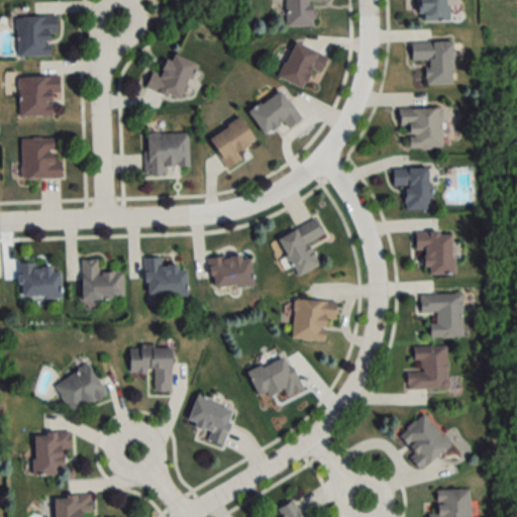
[(284,0),(285,27),(313,27),(312,3),(326,3),(325,0),(284,0)]
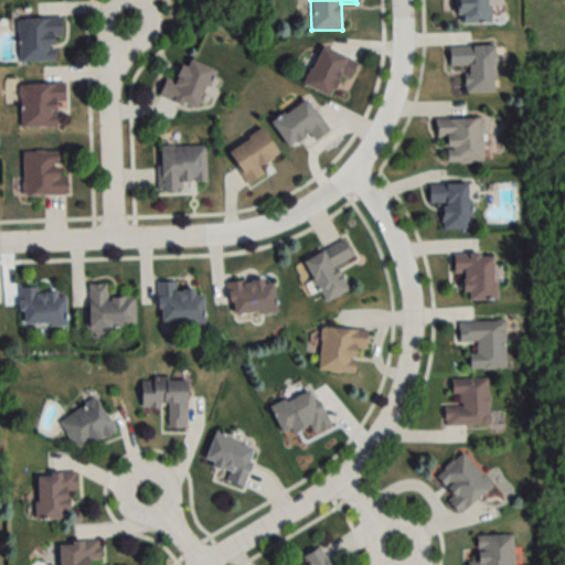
[(456,0),(457,24),(488,24),(487,0),(456,0)]
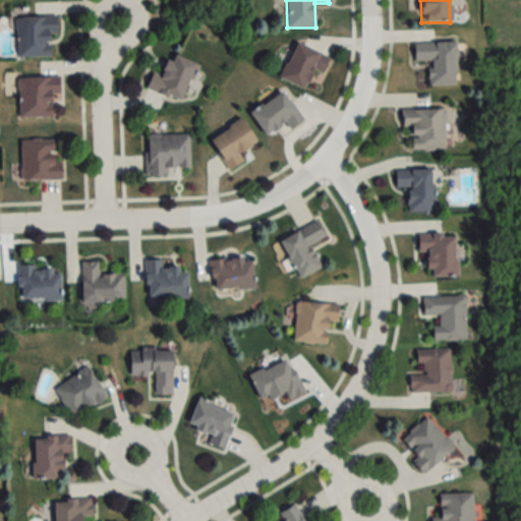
[(15,57),(53,57),(53,17),(15,17),(15,57)]
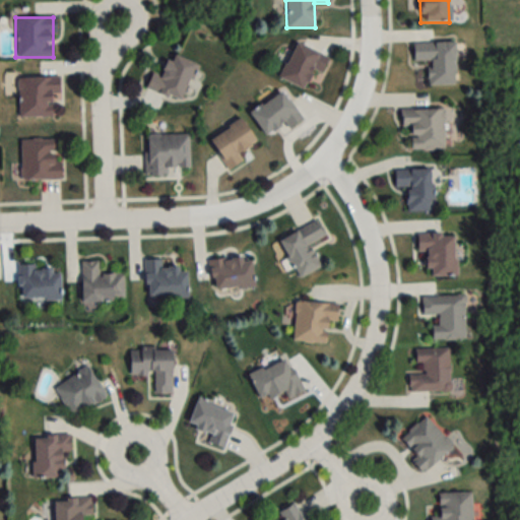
[(412,62),(429,62),(429,85),(455,85),(454,43),(412,43),(412,62)]
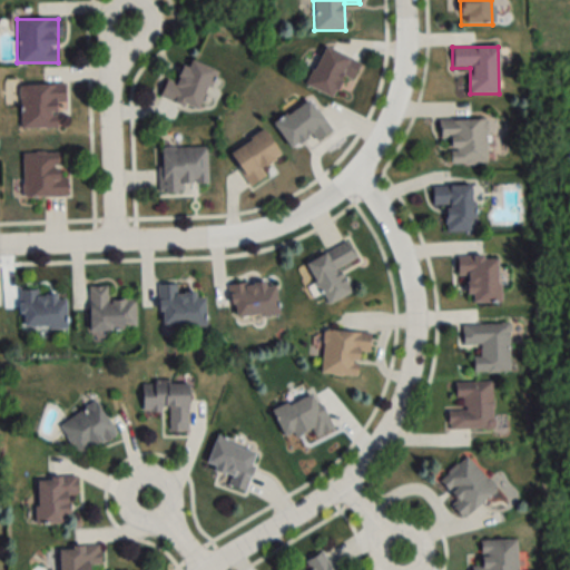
[(359,64),(323,48),(305,86),(332,98),(341,79),(350,84),(359,64)]
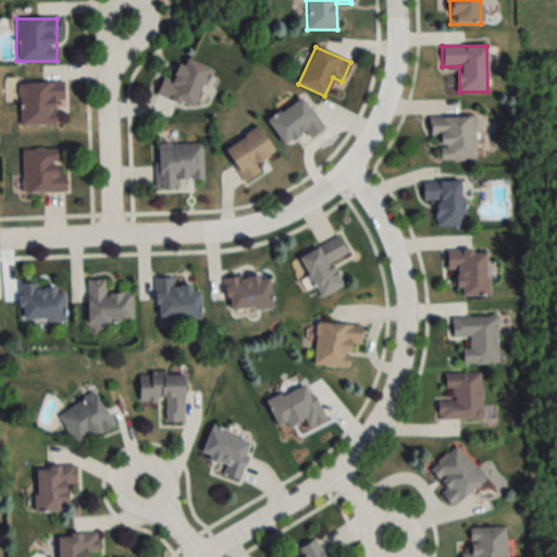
[(209,70),(182,58),(171,82),(162,78),(156,95),(192,110),(209,70)]
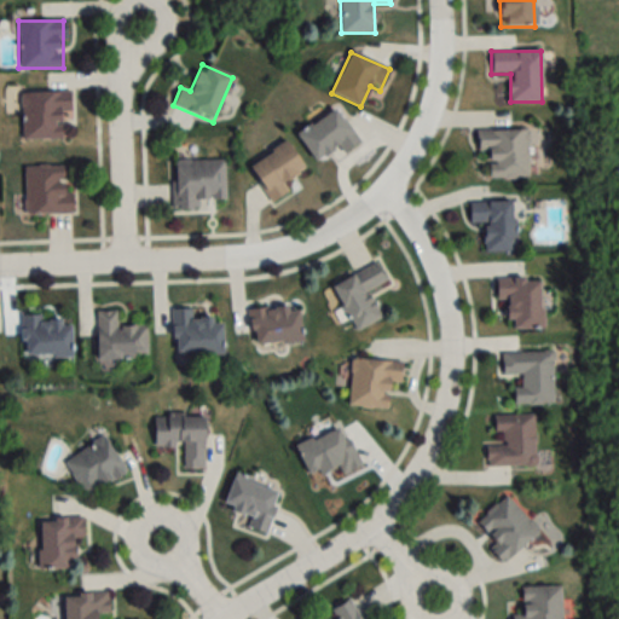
[(21,92),(21,140),(61,140),(61,113),(69,113),(69,92),(21,92)]
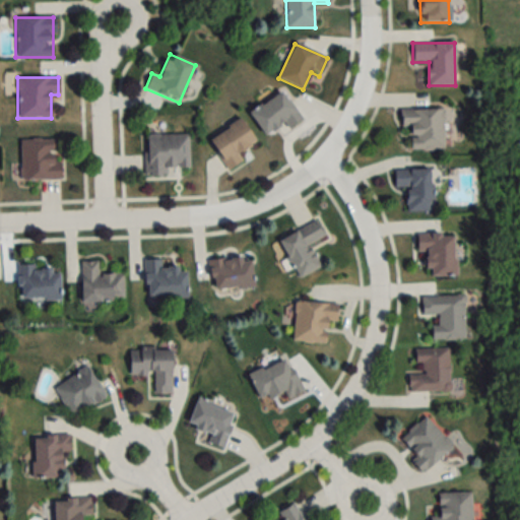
[(283,123),(287,129),(302,120),(282,89),(249,112),(264,136),(283,123)]
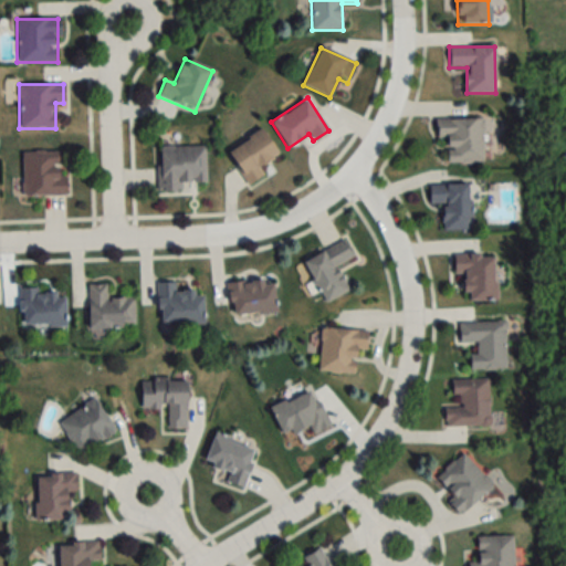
[(446,163),(483,163),(482,118),(436,118),(436,139),(446,139),(446,163)]
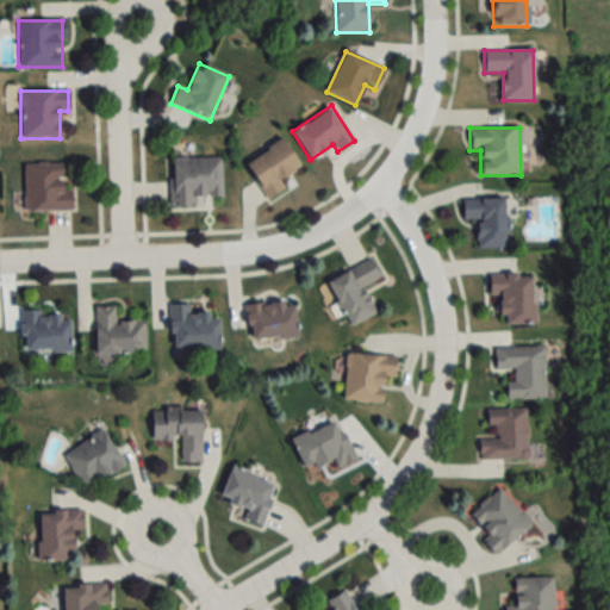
[(243,163),(266,200),(284,190),(278,179),(298,167),(282,139),(243,163)]
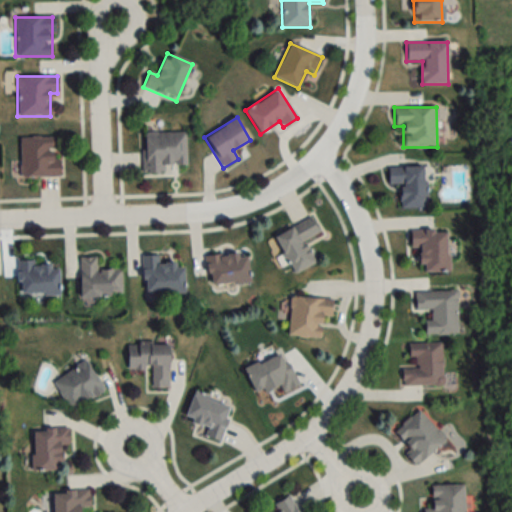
[(176,175),(176,166),(186,166),(186,132),(143,132),(143,175),(176,175)]
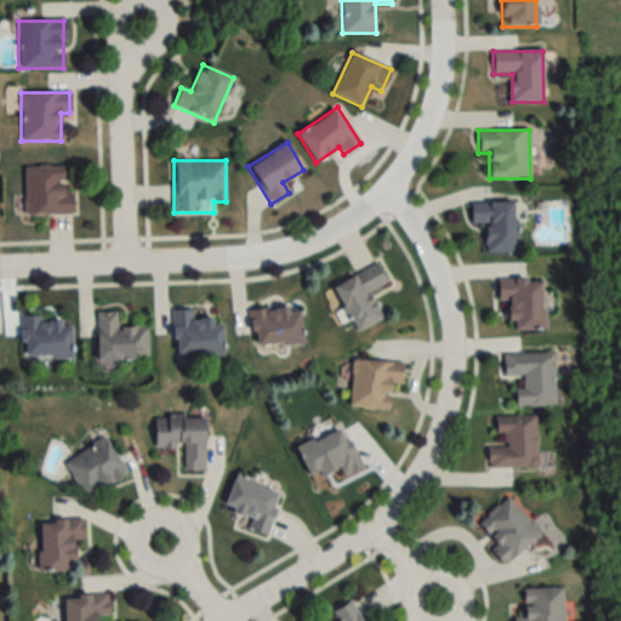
[(24,166),(24,216),(69,216),(68,166),(24,166)]
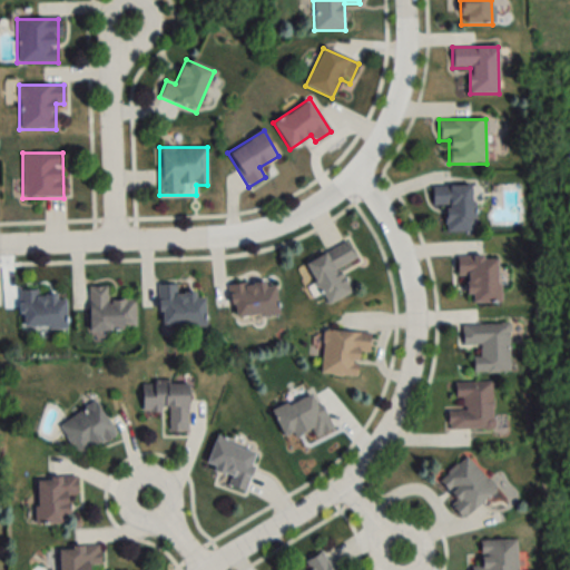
[(432,186),(432,206),(445,206),(445,232),(472,232),(472,186),(432,186)]
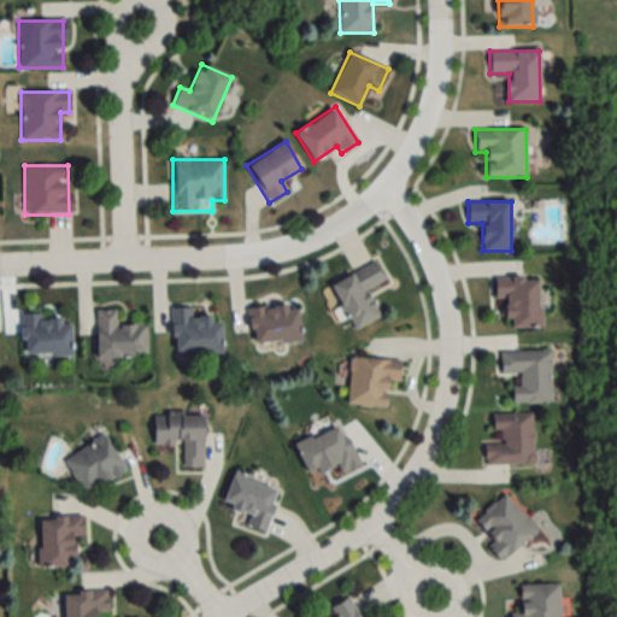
[(385,282),(376,263),(331,283),(352,330),(380,318),(368,289),(385,282)]
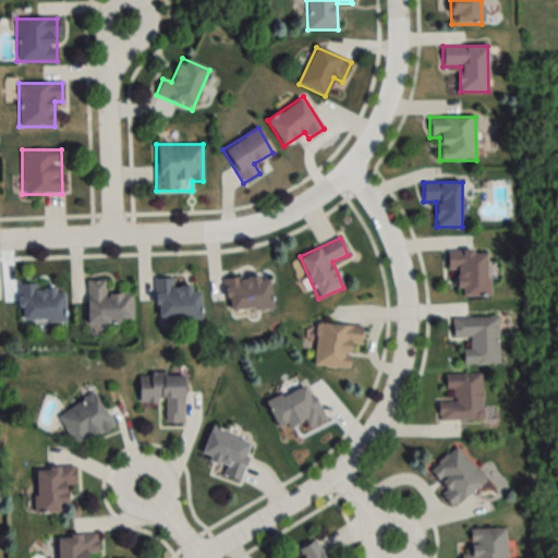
[(488,253),(447,252),(447,274),(457,274),(457,296),(487,298),(488,253)]
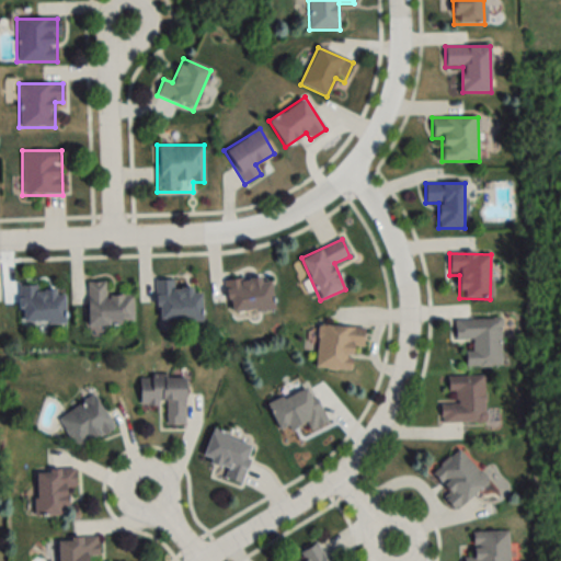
[(273,311),(271,278),(226,281),(229,315),(273,311)]
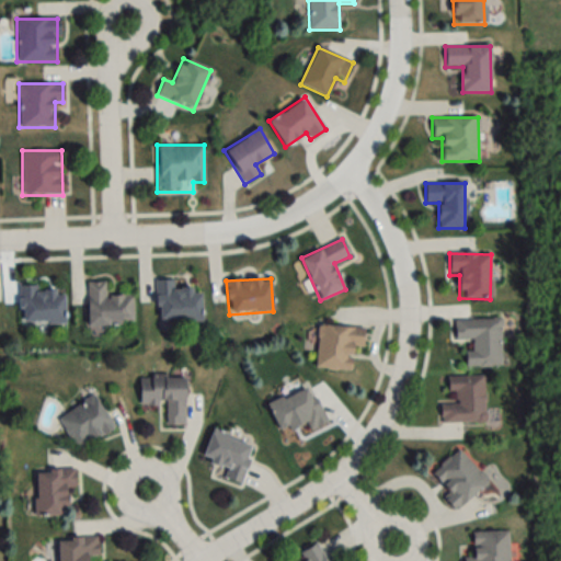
[(157,281),(157,321),(201,320),(201,289),(174,289),(174,281),(157,281)]
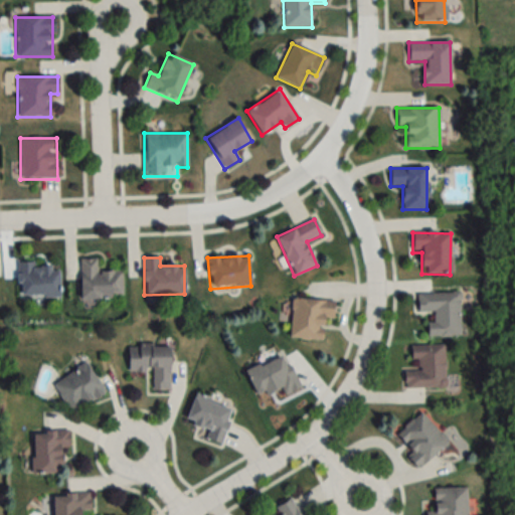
[(122,272),(99,272),(99,260),(79,261),(79,300),(122,299),(122,272)]
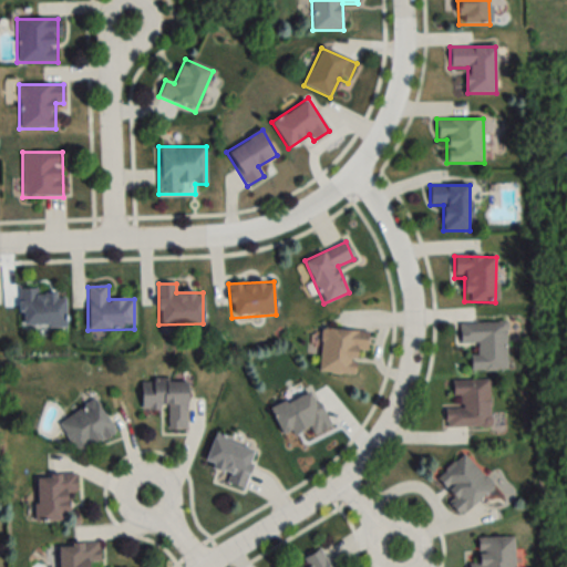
[(20,292),(21,329),(64,329),(64,292),(20,292)]
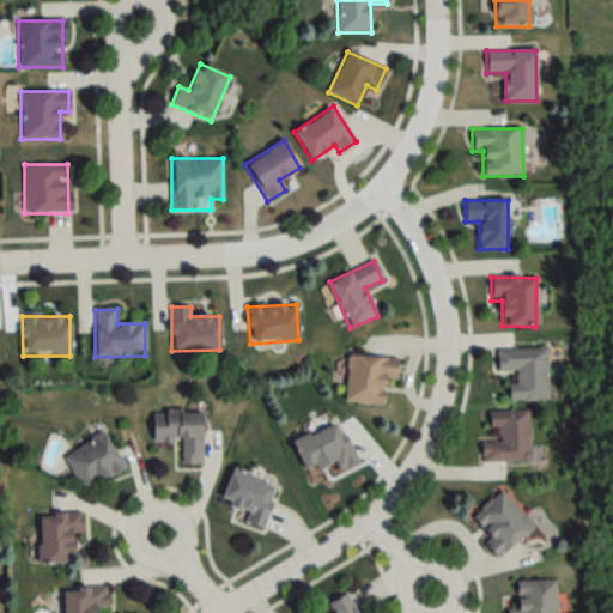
[(508,401),(548,400),(547,349),(495,349),(496,372),(516,372),(516,384),(508,384),(508,401)]
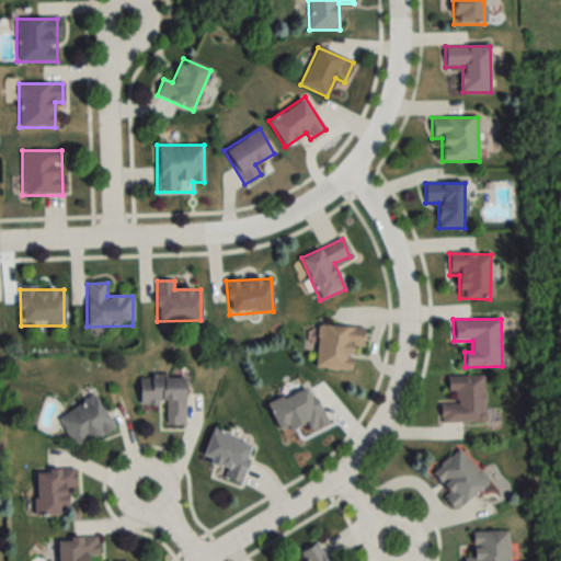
[(363,347),(364,329),(318,327),(316,369),(351,370),(352,347),(363,347)]
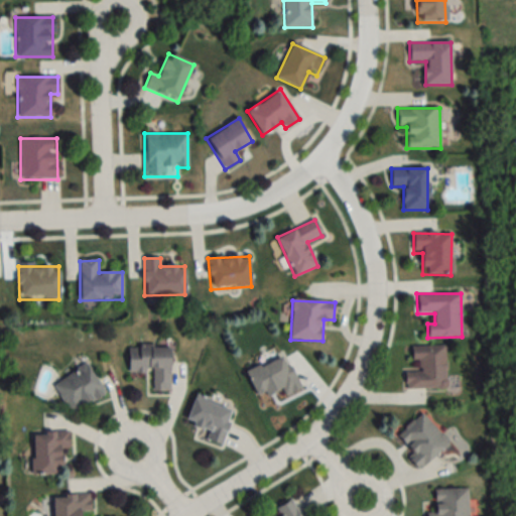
[(406,389),(445,389),(445,346),(412,346),(412,371),(406,371),(406,389)]
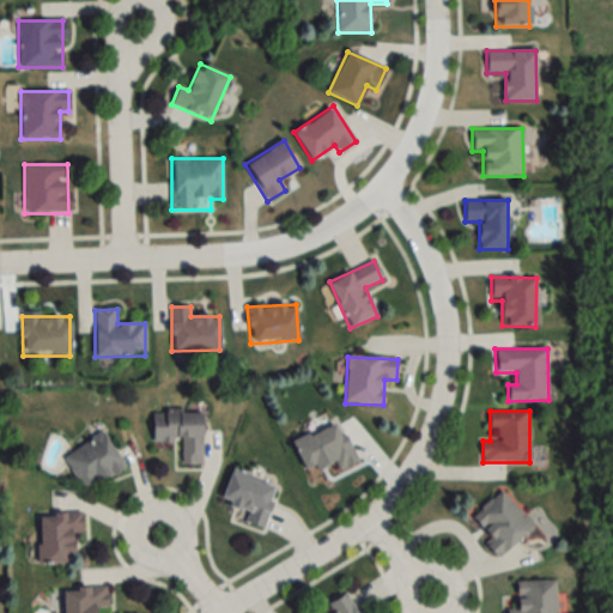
[(202,412),(152,412),(152,443),(181,443),(181,465),(202,465),(202,412)]
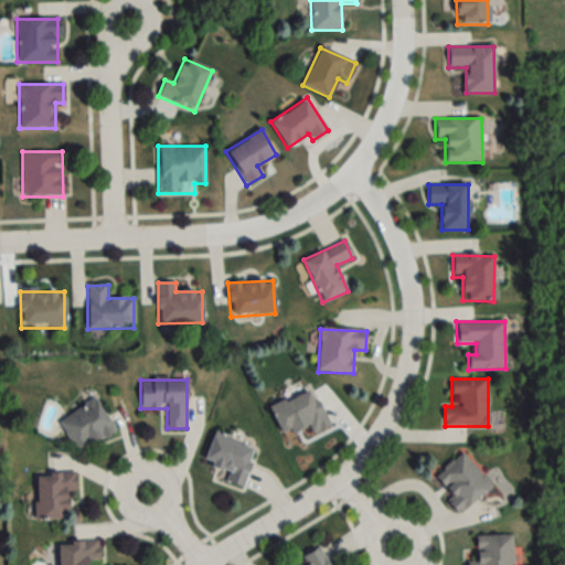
[(283,436),(309,425),(313,434),(329,428),(313,390),(270,406),(283,436)]
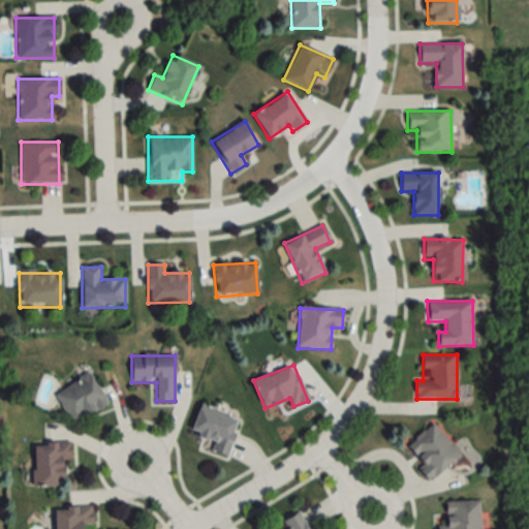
[(106,404),(89,373),(55,393),(72,424),(106,404)]
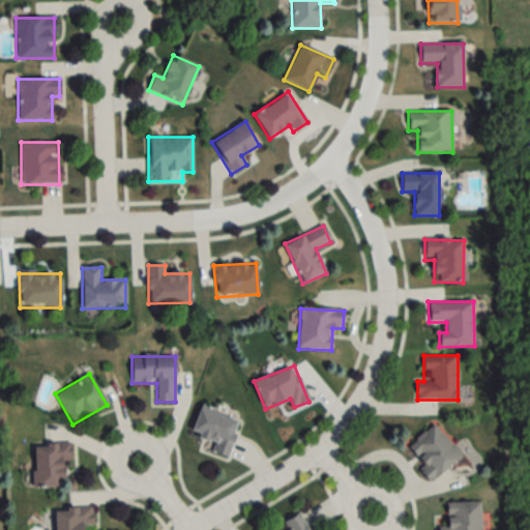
[(189,437),(212,444),(209,454),(227,460),(239,419),(199,407),(189,437)]
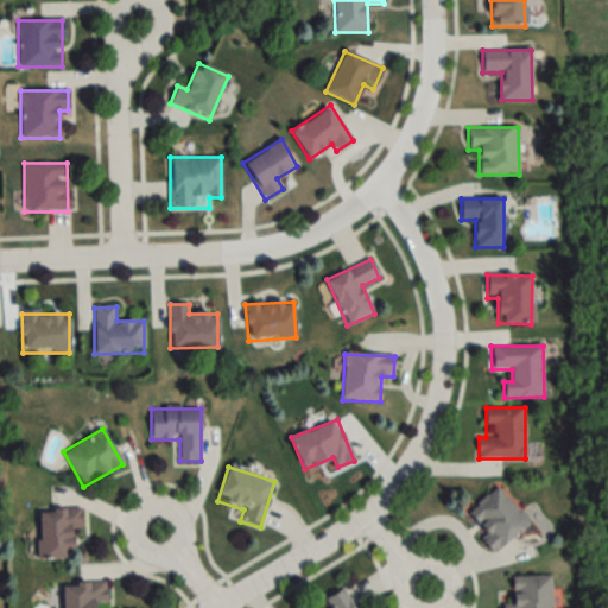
[(495,550),(529,524),(499,487),(466,513),(495,550)]
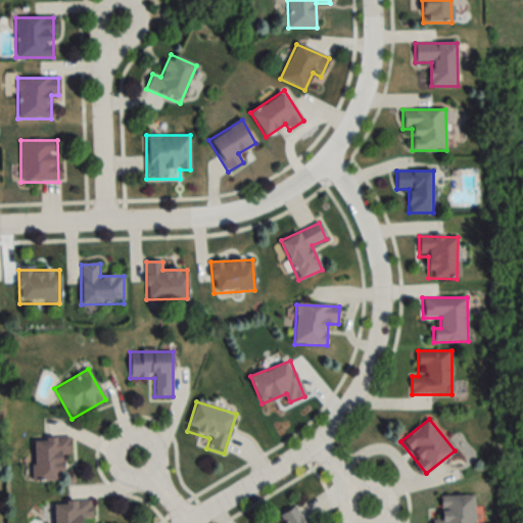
[(33,438),(32,481),(61,482),(61,455),(70,455),(70,438),(33,438)]
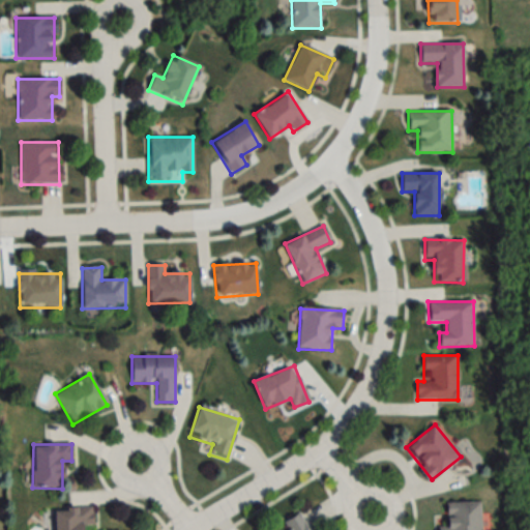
[(480,529),(480,502),(446,503),(446,529),(480,529)]
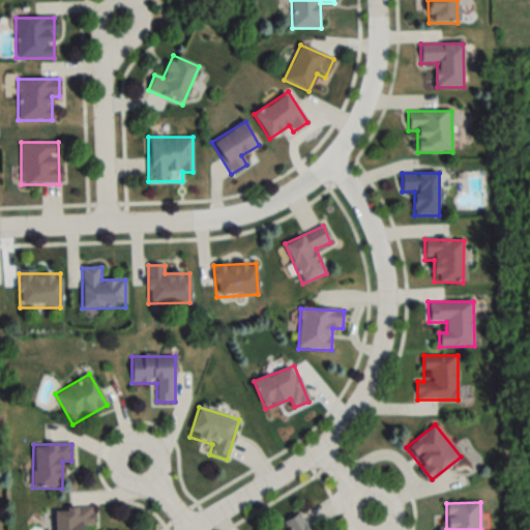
[(54,529),(94,529),(94,508),(54,509),(54,529)]
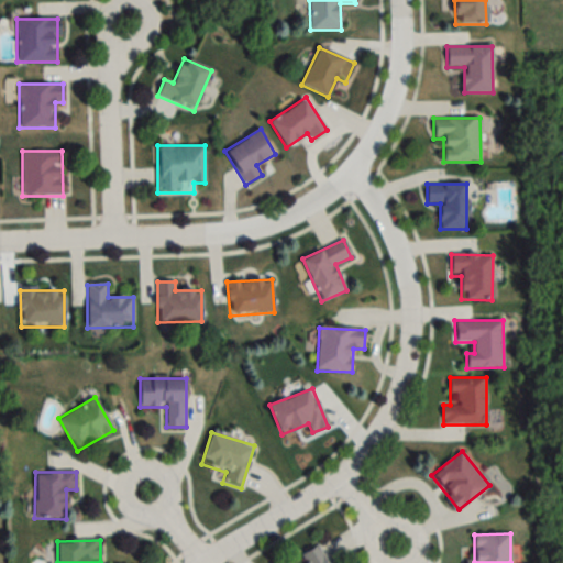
[(327,562),(318,547),(302,555),(306,562),(327,562)]
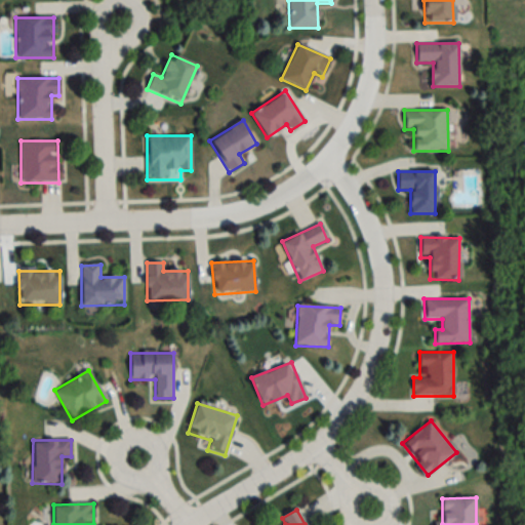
All buildings are outlined.
